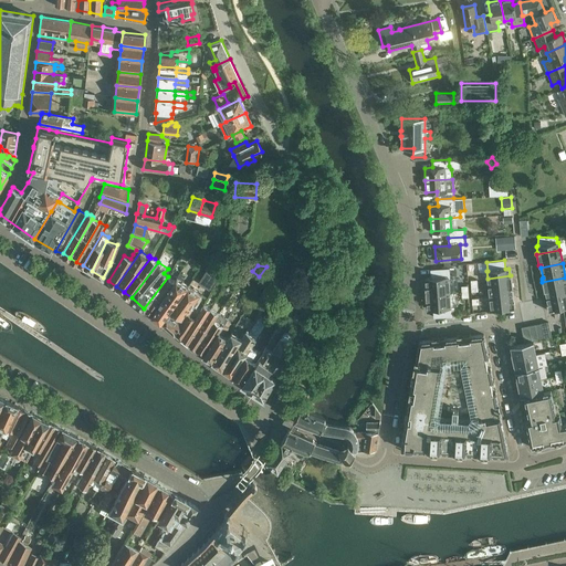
[(426,294),(449,292),(448,278),(449,278),(449,269),(430,270),(431,278),(426,279),(426,287),(425,287),(426,294)]
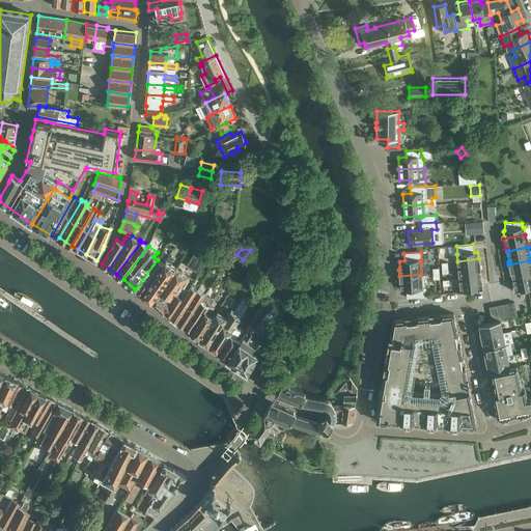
[(187,264),(195,271),(202,259),(193,254),(187,264)]
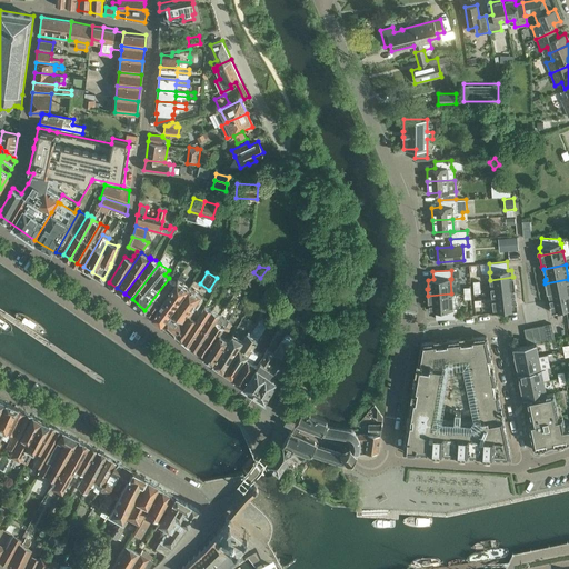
[(492,296),(513,292),(513,289),(515,289),(513,277),(490,280),(492,296)]
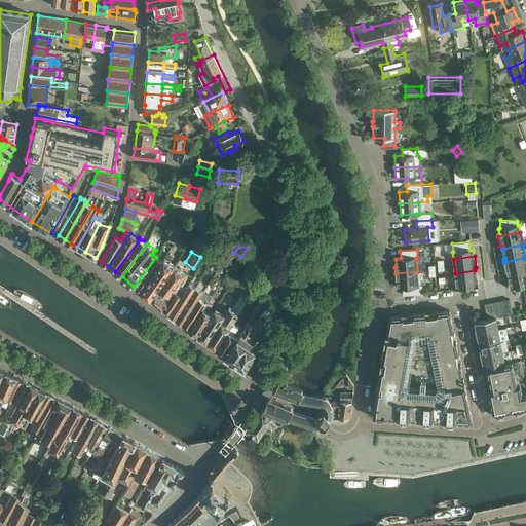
[(140,291),(162,261),(156,257),(134,287),(140,291)]
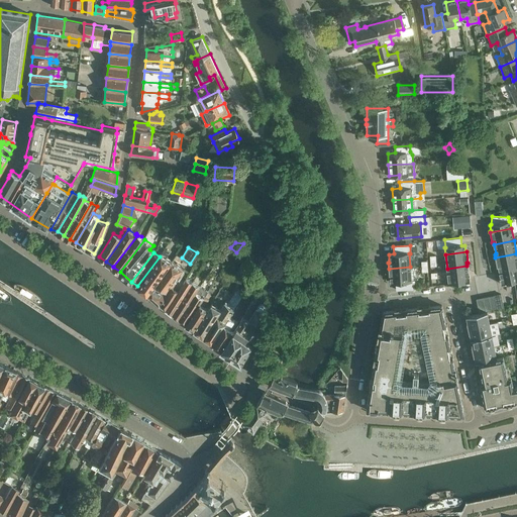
[(147,294),(171,261),(162,253),(160,256),(137,286),(147,294)]
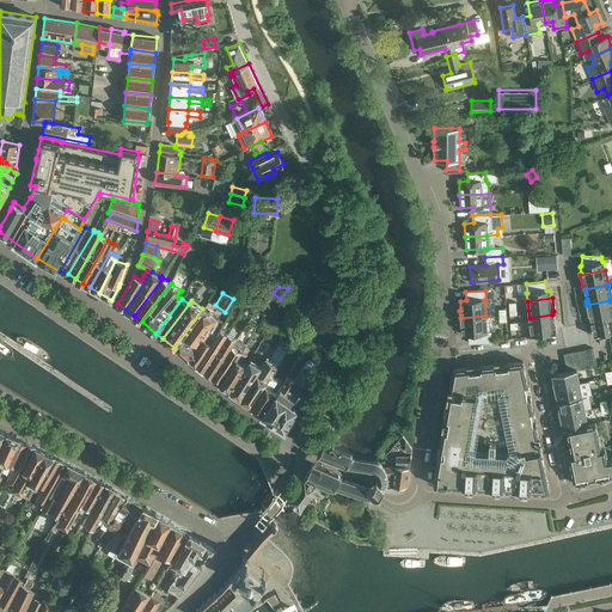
[(591,319),(611,314),(611,304),(611,300),(586,305),(588,314),(589,314),(591,319)]
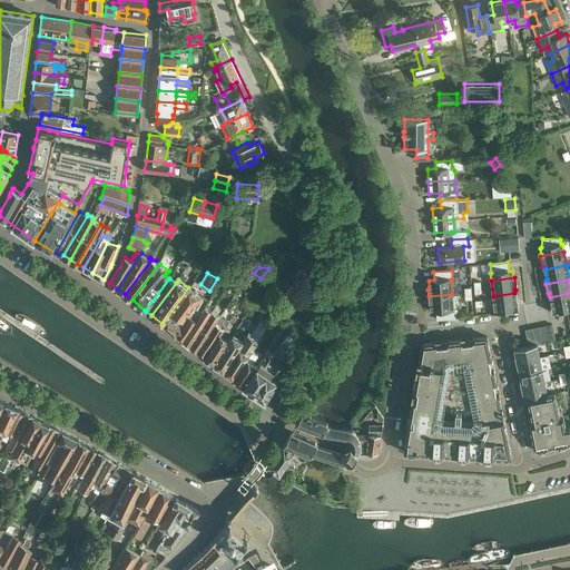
[(176,335),(197,300),(200,295),(188,287),(163,324),(176,335)]
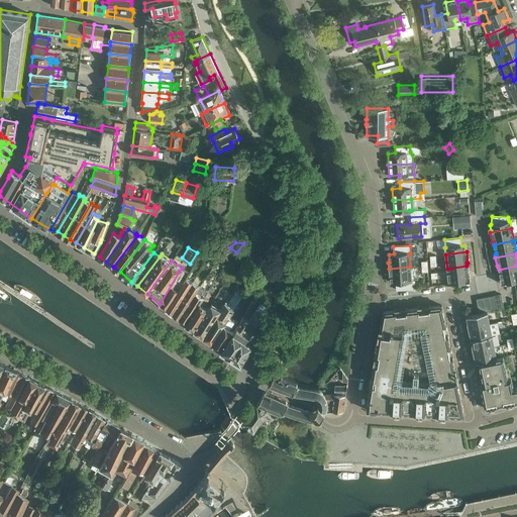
[(467,266),(447,269),(448,283),(463,281),(463,282),(470,281),(470,275),(468,275),(467,266)]
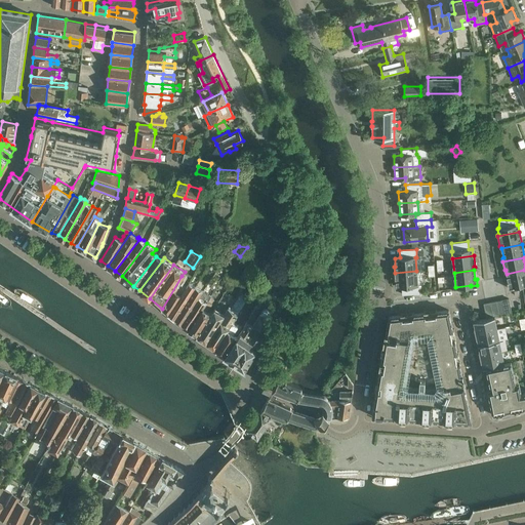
[(524,270),(507,274),(509,281),(507,281),(509,288),(515,287),(515,286),(524,284),(524,270)]
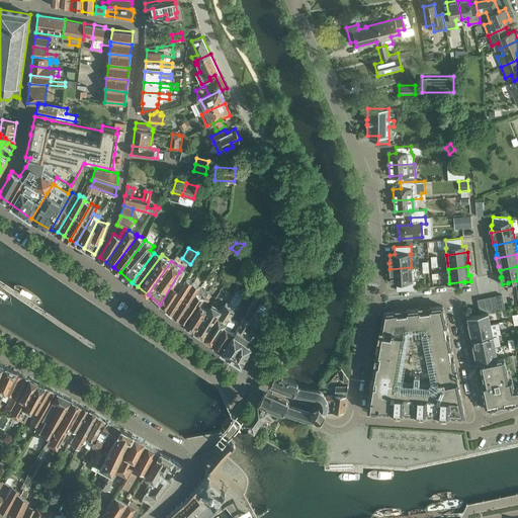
[(411,267),(390,269),(390,274),(391,274),(392,282),(397,282),(397,290),(414,289),(413,280),(412,280),(411,267)]
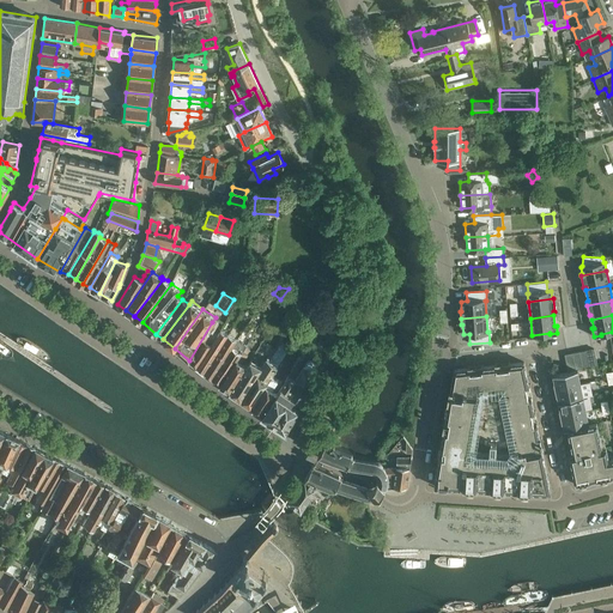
[(212,322),(189,360),(198,366),(219,329),(220,328),(212,322)]
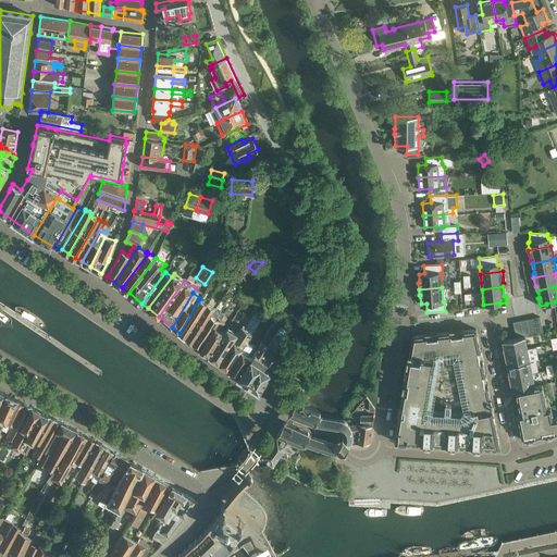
[(185,337),(207,304),(199,299),(180,333),(182,334),(185,337)]
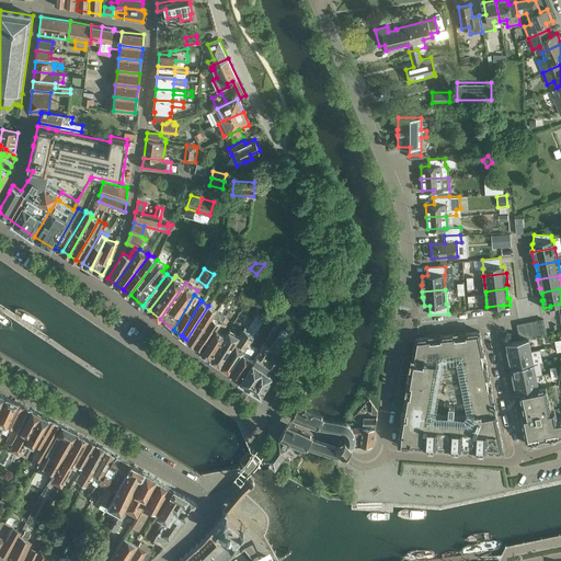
[(194,345),(216,310),(208,306),(186,340),(194,345)]
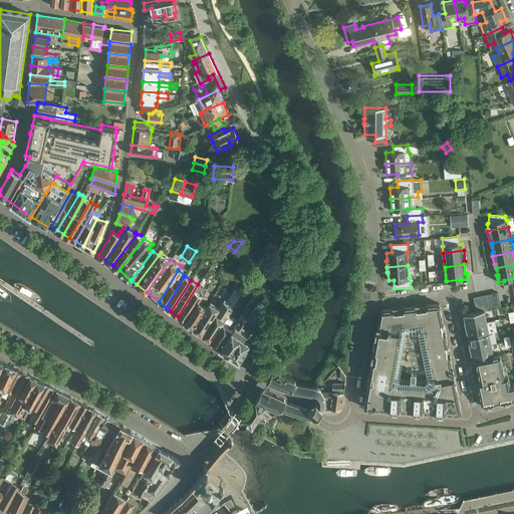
[(185,321),(202,295),(198,292),(202,286),(198,284),(178,316),(185,321)]
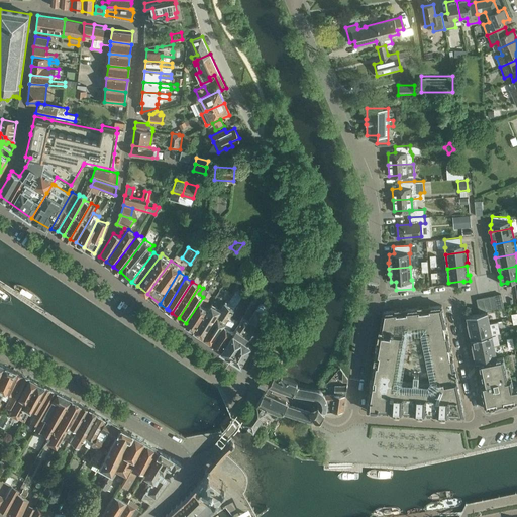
[(213,341),(228,316),(234,307),(244,293),(237,288),(227,303),(224,301),(220,307),(211,302),(207,308),(194,329),(213,341)]
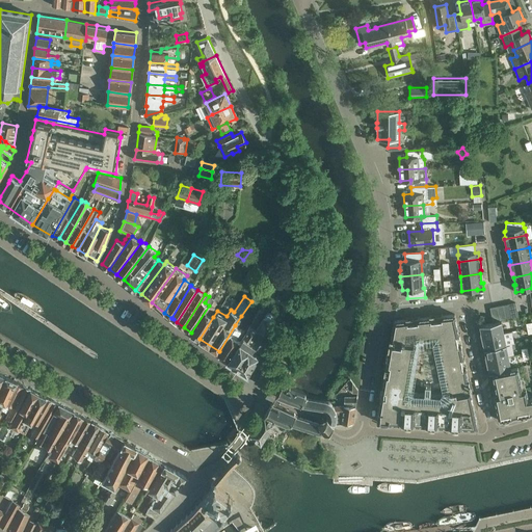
[(200,339),(213,317),(209,314),(217,301),(213,299),(209,306),(191,333),(200,339)]
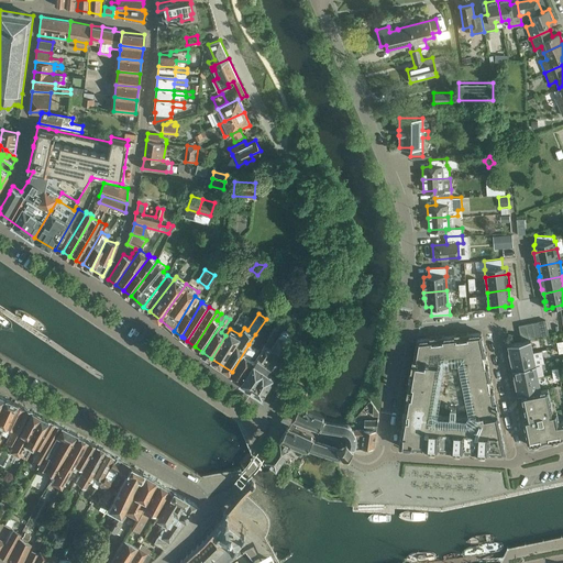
[(544,321),(539,321),(541,338),(549,335),(545,320),(544,320),(544,321)]
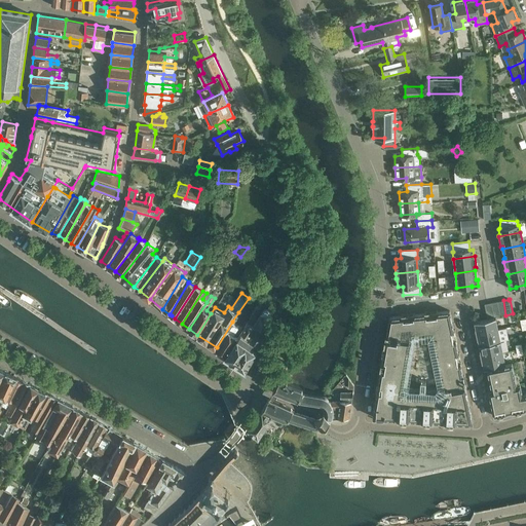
[(502,301),(498,302),(497,301),(500,316),(505,315),(503,300),(502,300),(502,301)]
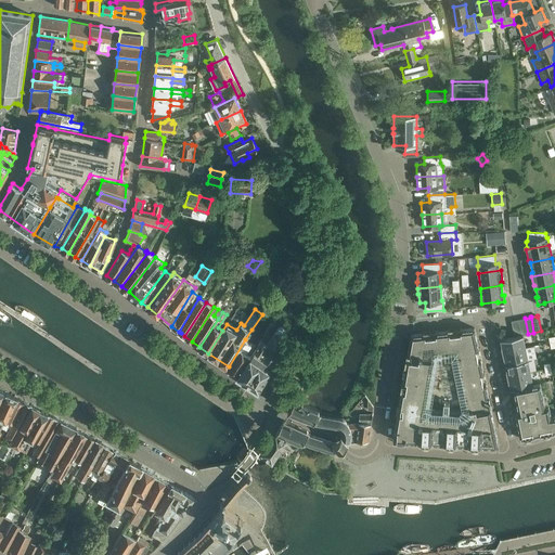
[(519,319),(518,320),(521,335),(523,335),(528,334),(525,318),(524,319),(519,320),(519,319)]
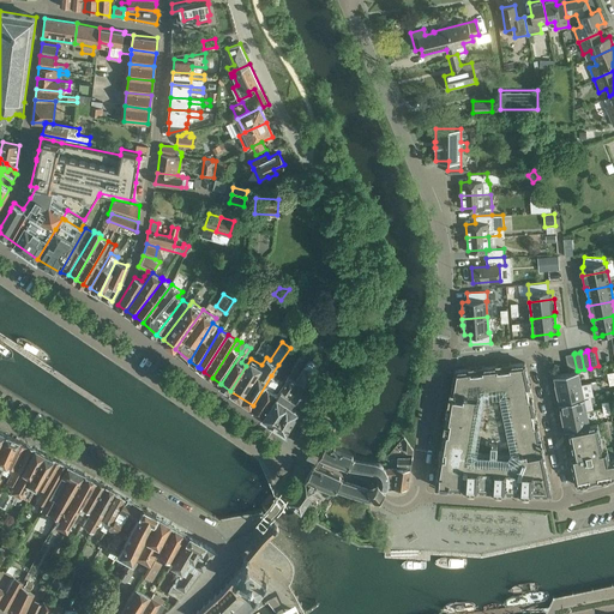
[(567,355),(566,355),(569,372),(577,371),(573,354),(572,354),(567,355)]
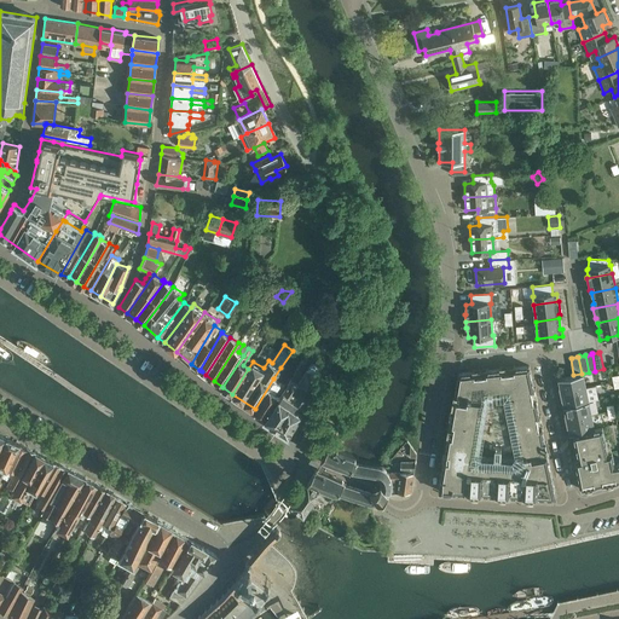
[(284,386),(265,416),(289,432),(302,411),(311,392),(316,381),(322,374),(319,368),(314,364),(308,366),(299,381),(298,383),(294,381),(307,360),(302,358),(284,386)]
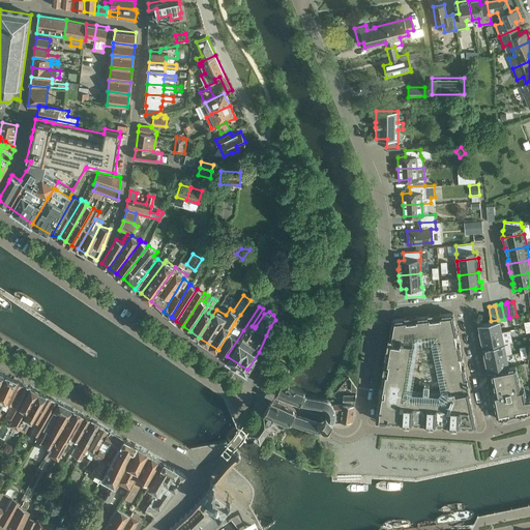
[(461,345),(458,332),(457,332),(454,323),(455,323),(453,316),(452,313),(441,315),(441,313),(439,314),(439,315),(430,316),(430,315),(428,315),(428,316),(417,317),(417,316),(404,317),(405,319),(392,320),(389,339),(388,339),(386,351),(387,352),(385,361),(384,361),(382,375),(383,375),(381,388),(383,388),(382,394),(380,394),(378,407),(377,407),(376,420),(389,421),(389,420),(400,420),(400,422),(413,422),(413,421),(423,422),(423,423),(437,424),(437,423),(447,423),(447,425),(460,425),(460,424),(475,425),(475,421),(473,414),(469,391),(470,391),(467,378),(466,379),(464,369),(465,369),(463,355),(462,355),(460,345),(461,345)]
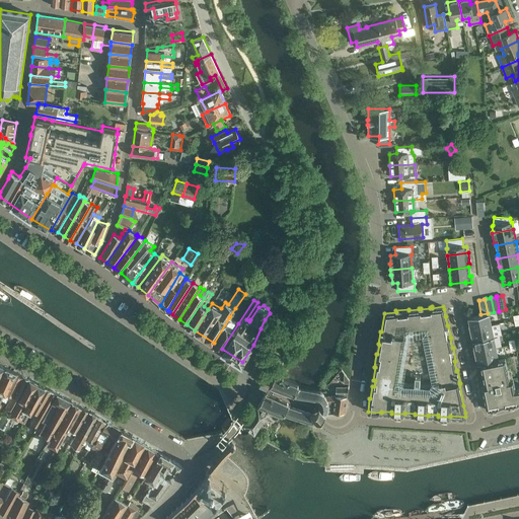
[(469,329),(491,324),(489,314),(490,313),(489,313),(488,313),(480,314),(468,317),(468,318),(469,323),(468,323),(469,329)]
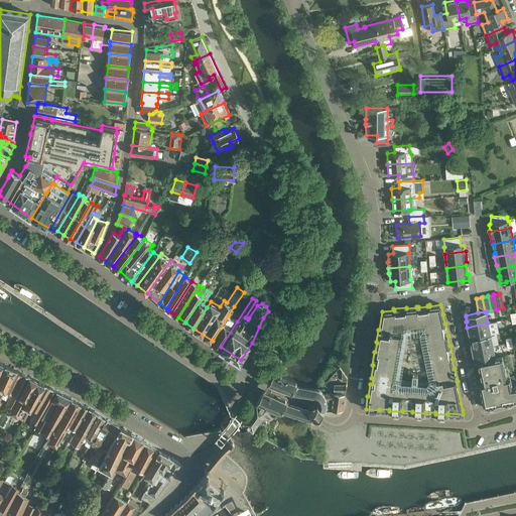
[(221,347),(237,321),(228,315),(213,341),(221,347)]
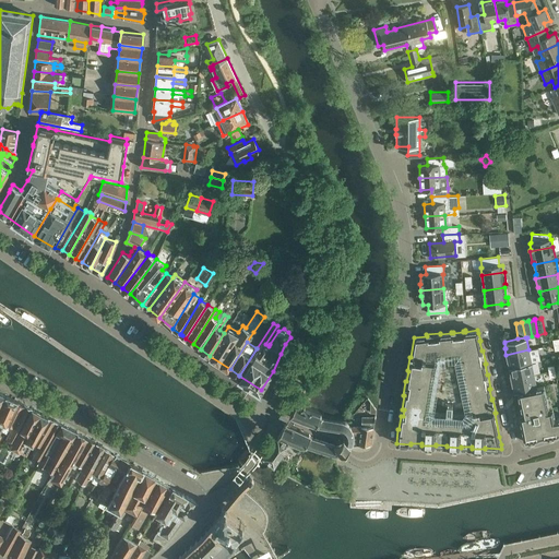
[(510,367),(532,363),(528,349),(506,355),(507,360),(509,360),(510,367)]
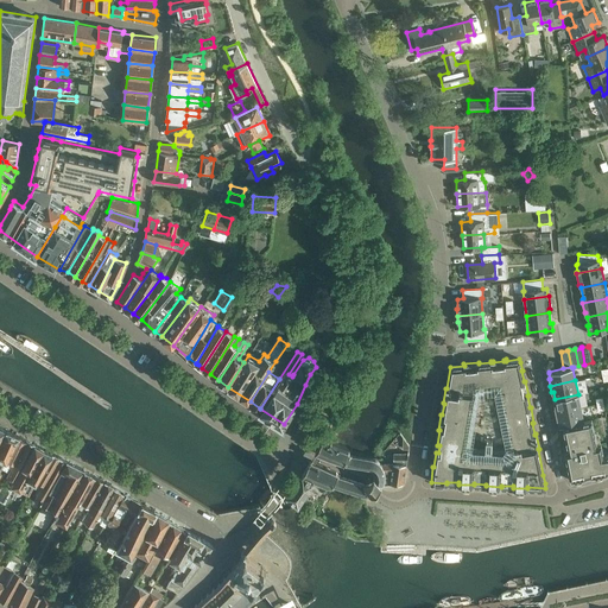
[(556,412),(581,407),(578,394),(555,399),(556,405),(555,406),(556,412)]
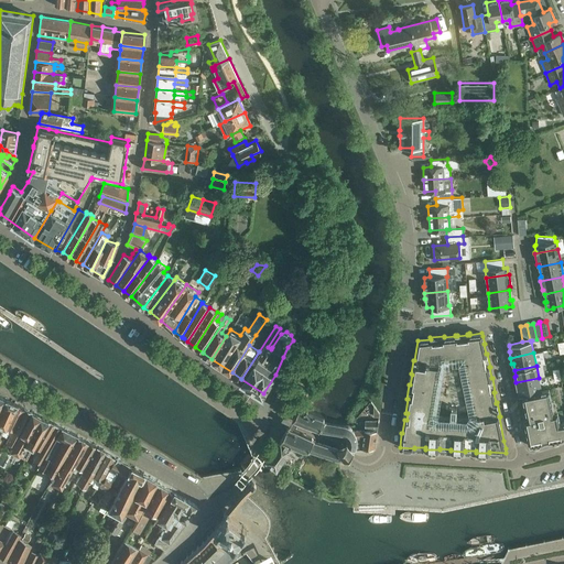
[(519,394),(539,391),(541,390),(539,378),(516,382),(517,389),(518,389),(519,394)]
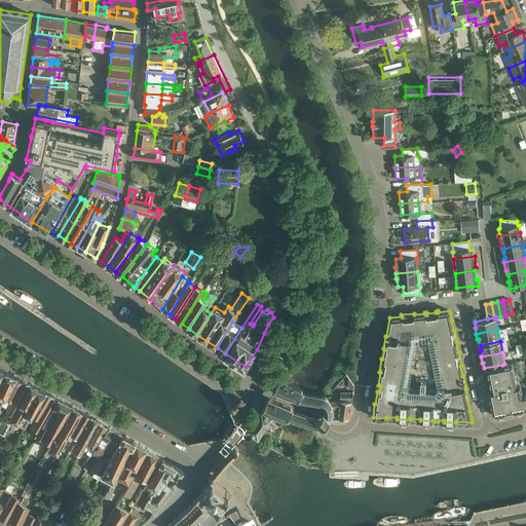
[(330,402),(328,399),(326,397),(324,396),(322,395),(303,392),(302,388),(287,382),(287,362),(282,362),(283,380),(278,379),(272,391),(287,396),(299,401),(318,404),(320,405),(321,405),(321,406),(322,406),(323,407),(323,408),(324,409),(324,410),(324,412),(323,413),(322,414),(321,416),(320,417),(317,418),(316,418),(315,418),(314,418),(293,412),(293,410),(291,408),(286,406),(284,405),(268,399),(261,411),(249,429),(259,437),(272,416),(272,415),(284,420),(288,419),(314,427),(316,427),(318,427),(321,426),(324,425),(326,424),(330,421),(332,418),(332,416),(333,414),(333,412),(333,410),(332,408),(332,406),(331,404),(330,402)]
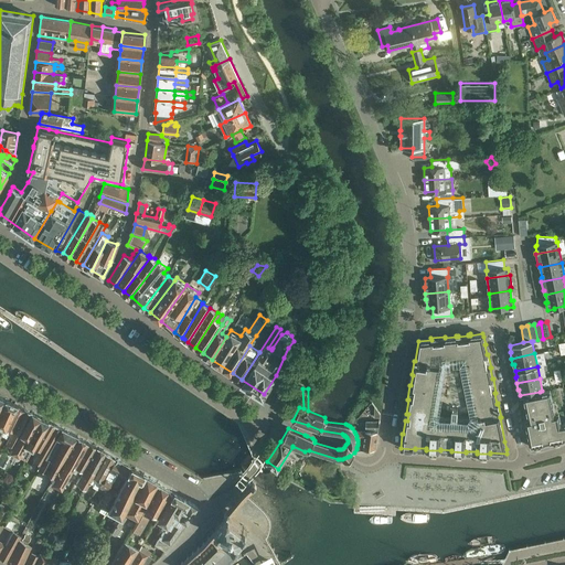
[(564,422),(561,424),(558,413),(555,414),(550,390),(542,391),(540,392),(550,441),(550,443),(564,440),(564,438),(564,422)]
